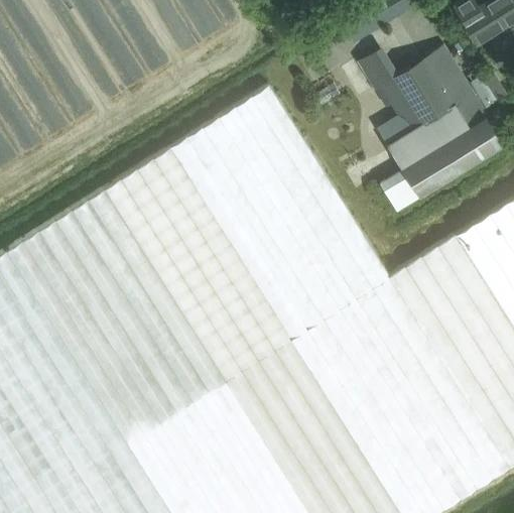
[(417,3),(421,0),(375,0),(343,20),(357,43),(419,5),(417,3)]
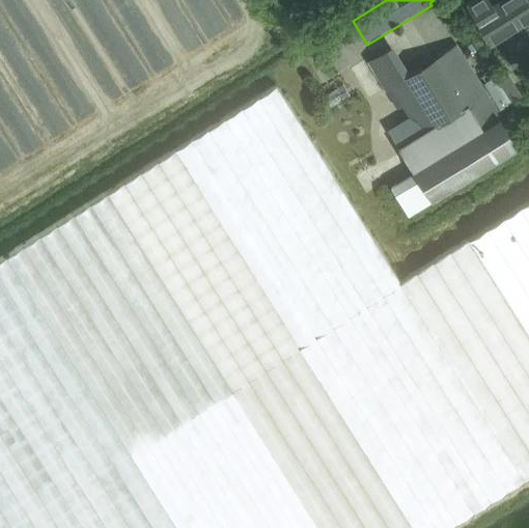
[(490,46),(528,21),(528,0),(508,0),(495,8),(490,0),(477,0),(466,8),(490,46)]
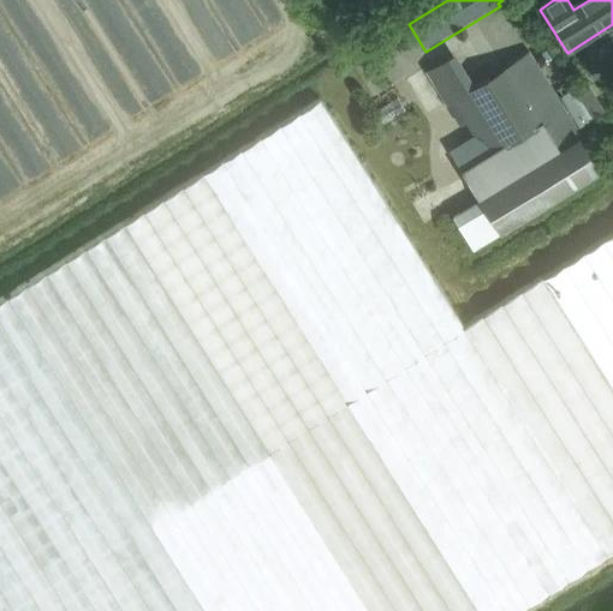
[(529,54),(469,93),(429,119),(464,173),(482,201),(483,201),(505,233),(602,168),(581,136),(582,136),(564,108),(565,108),(529,54)]
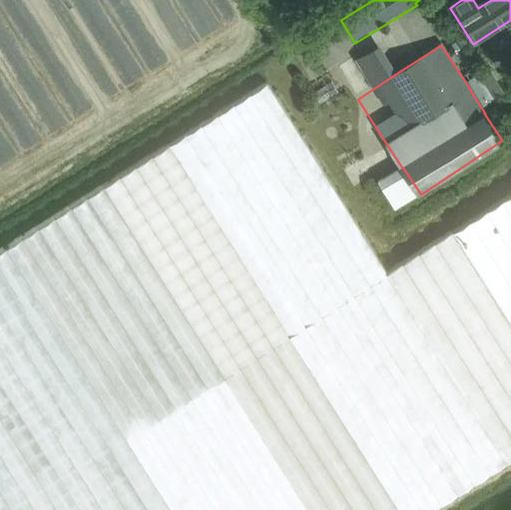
[(358,99),(391,77),(375,50),(341,71),(358,99)]
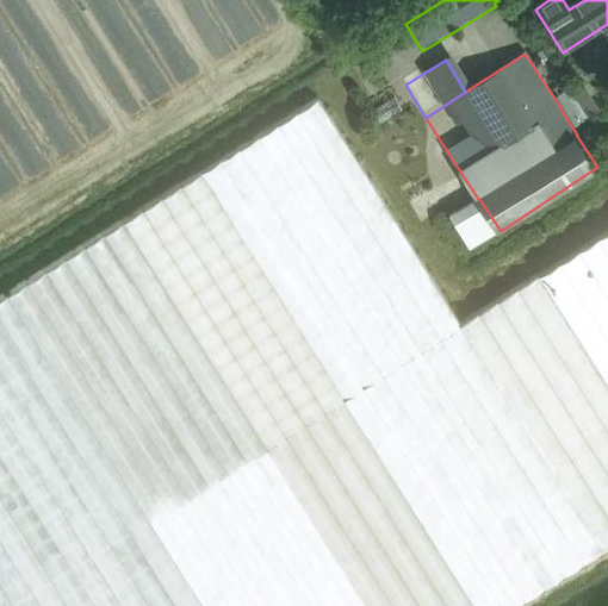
[(0,303),(0,605),(520,605),(607,550),(607,233),(461,328),(320,102),(0,303)]
